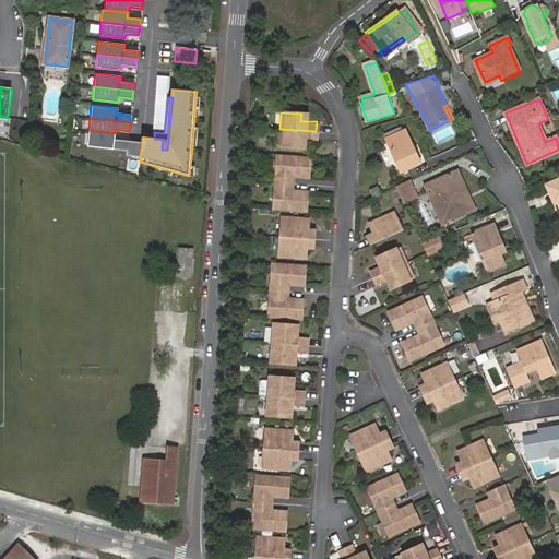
[(278,146),(299,147),(299,139),(304,139),(316,140),(316,131),(280,129),(278,146)]
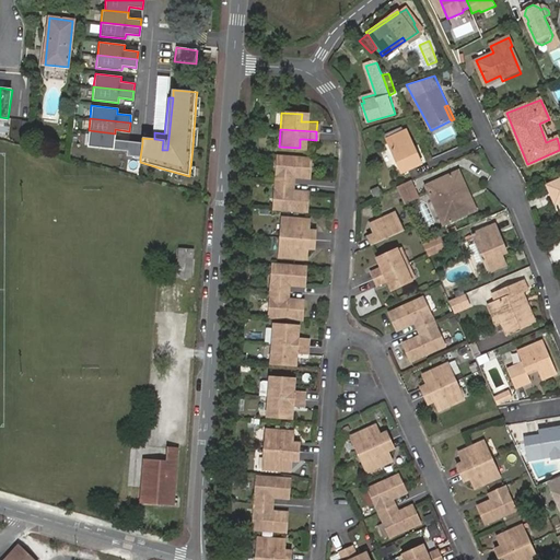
[(115,133),(89,130),(86,147),(127,151),(126,155),(140,158),(142,143),(114,140),(115,133)]
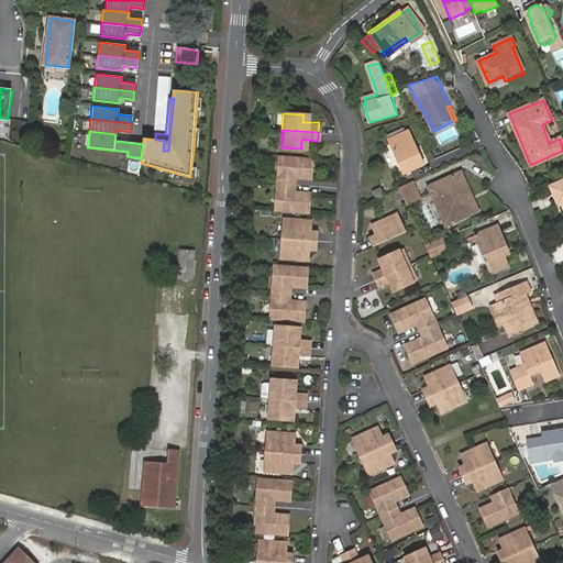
[(408,131),(405,133),(416,155),(419,154),(408,131)]
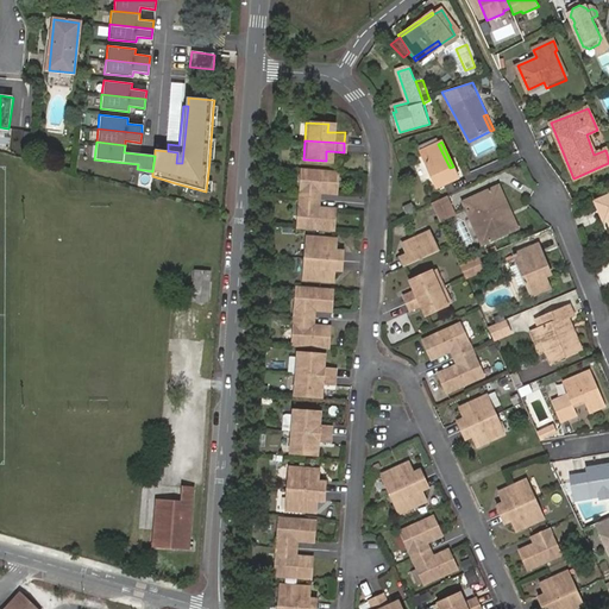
[(450,168),(438,144),(421,151),(437,188),(458,177),(453,167),(450,168)]
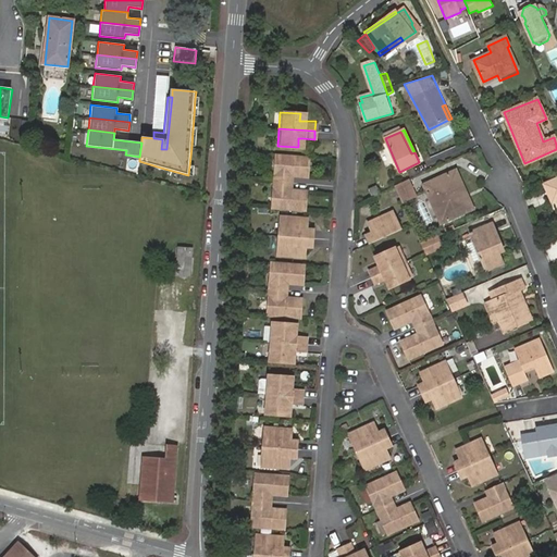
[(385,165),(392,164),(387,149),(381,150),(385,165)]
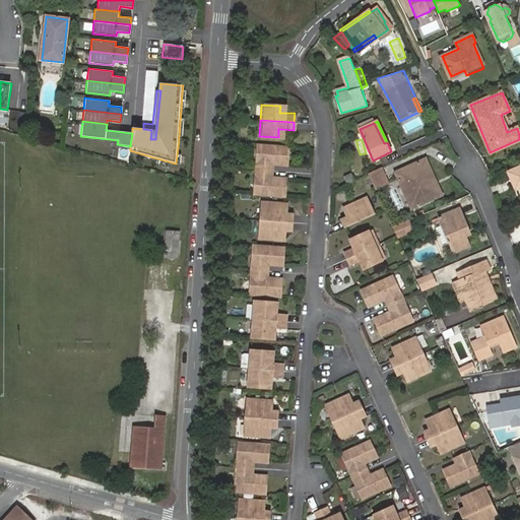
[(259,144),(258,168),(269,169),(269,161),(273,160),(273,164),(286,164),(287,145),(259,144)]
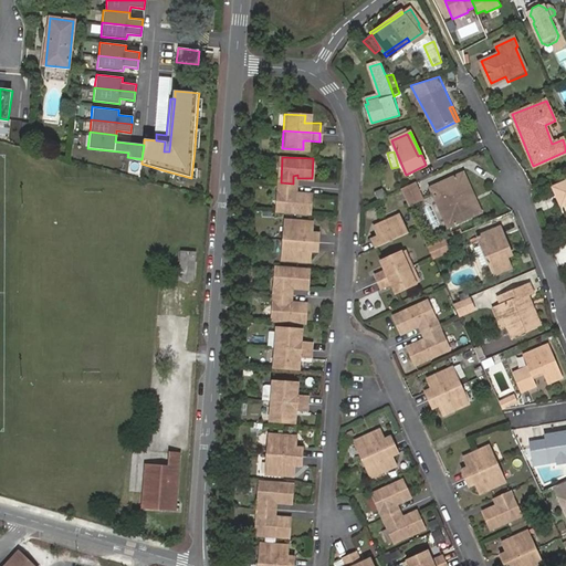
[(430,187),(436,201),(439,200),(447,217),(442,218),(446,227),(480,213),(475,201),(471,203),(467,190),(470,189),(463,174),(430,187)]
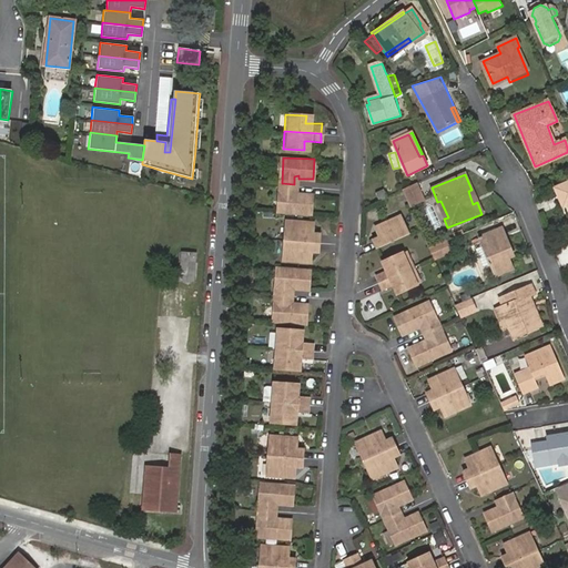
[(567,181),(554,188),(561,205),(567,204),(567,206),(567,181)]
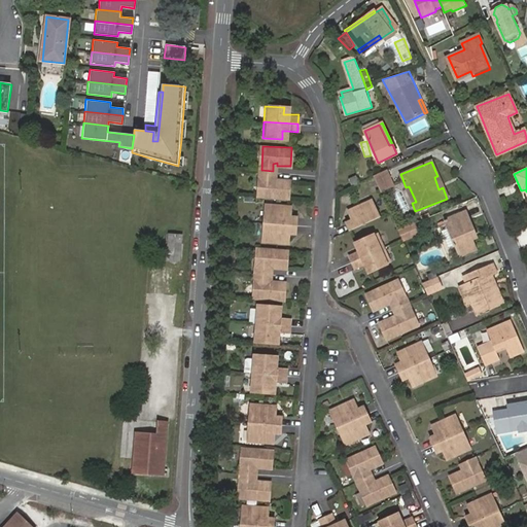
[(273,171),(261,170),(259,196),(287,197),(288,178),(277,177),(277,179),(273,179),(273,171)]
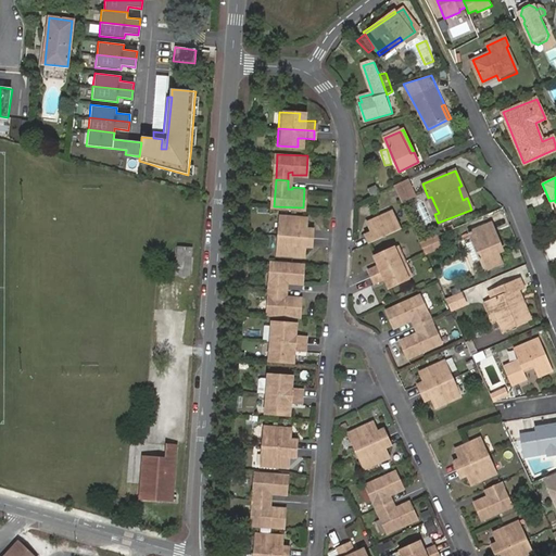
[(408,179),(394,186),(397,194),(402,203),(416,197),(408,179)]
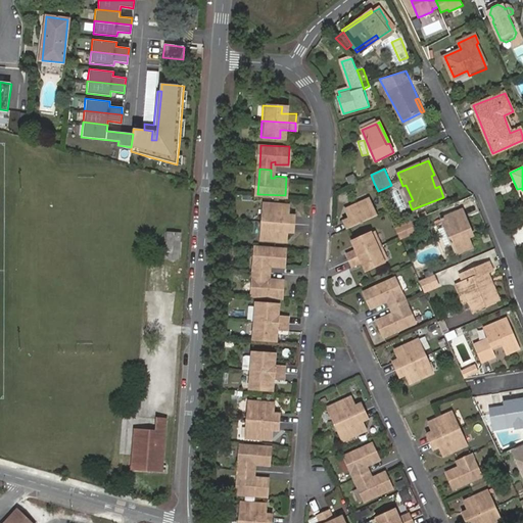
[(357,182),(352,173),(344,176),(348,185),(357,182)]
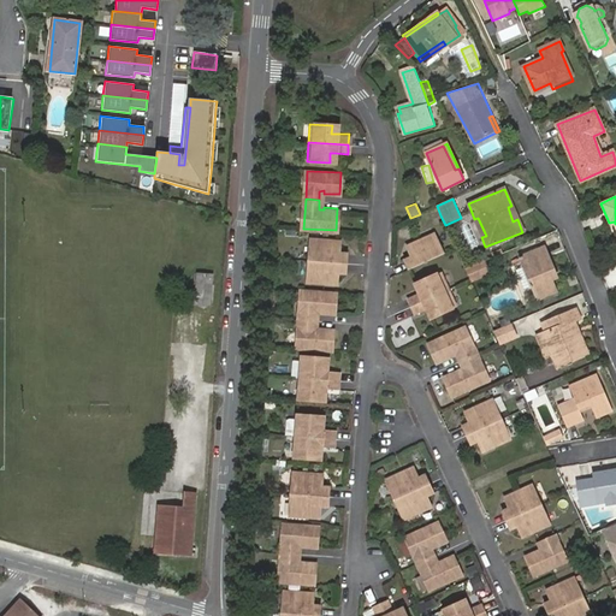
[(517,219),(511,206),(508,207),(513,221),(517,219)]
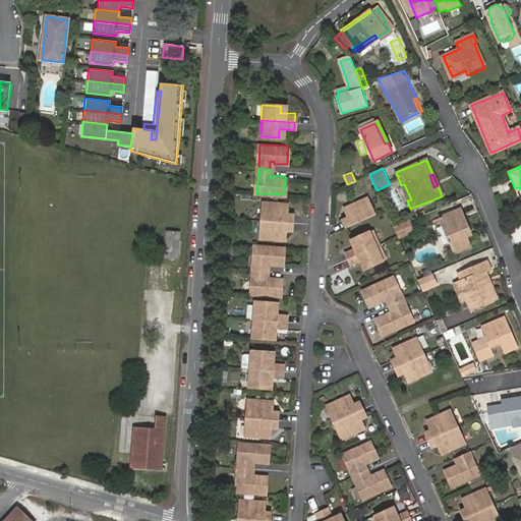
[(404,184),(401,185),(407,200),(411,199),(404,184)]
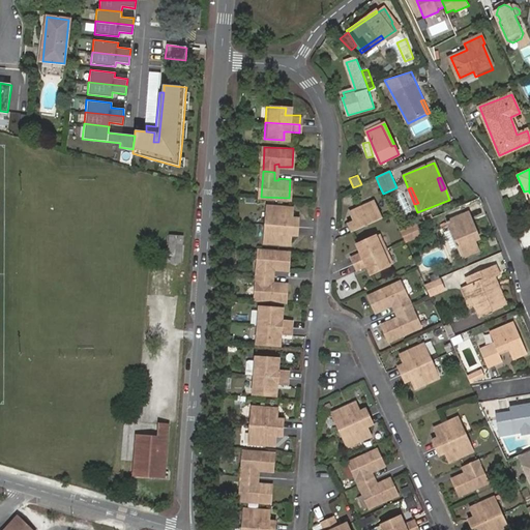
[(349,222),(353,231),(379,218),(372,202),(358,207),(357,209),(355,210),(355,209),(352,210),(350,211),(353,219),(349,222)]
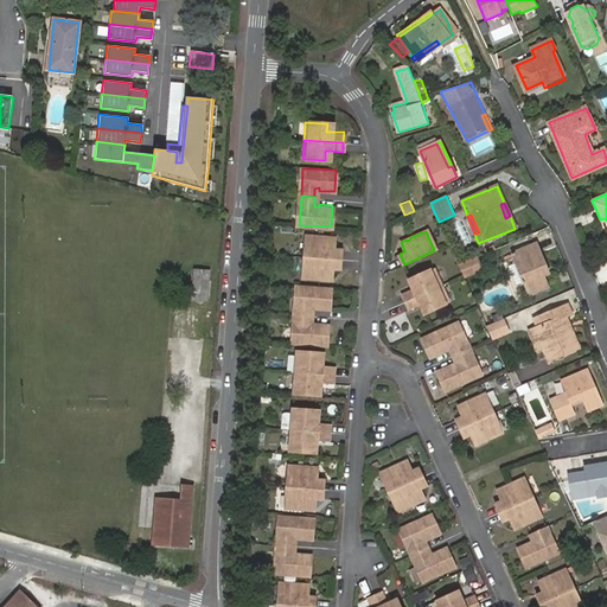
[(306,235),(305,256),(337,257),(338,248),(332,248),(333,236),(326,236),(325,238),(323,238),(323,236),(306,235)]
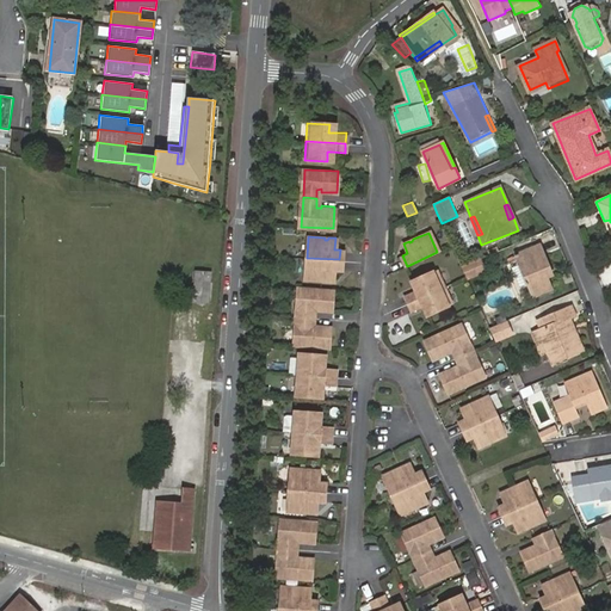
[(542,270),(547,267),(538,246),(513,255),(531,298),(550,290),(545,278),(542,270)]
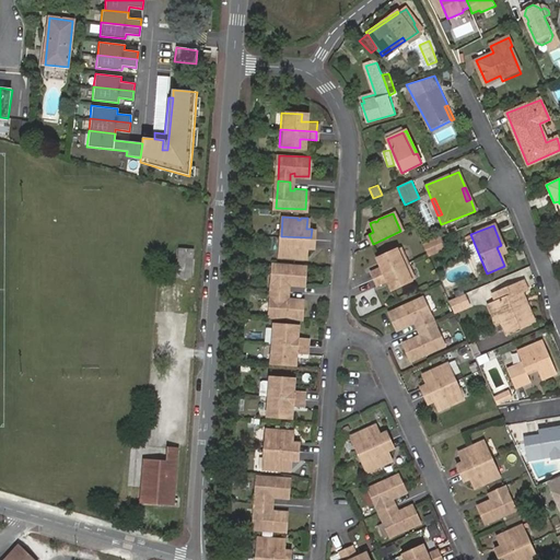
[(311,237),(281,236),(279,256),(294,257),(294,255),(296,255),(296,257),(305,258),(306,248),(311,249),(311,237)]
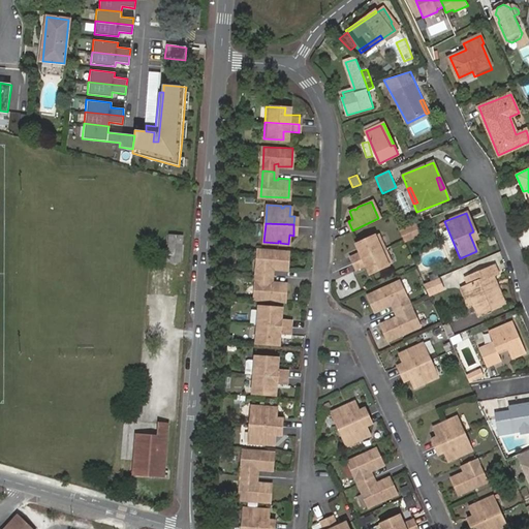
[(415,224),(399,230),(404,241),(421,235),(415,224)]
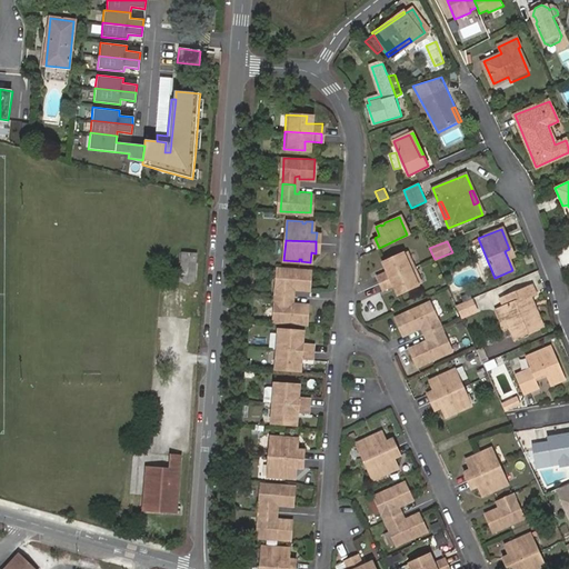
[(380,283),(409,270),(408,268),(411,266),(405,251),(387,261),(390,268),(387,270),(376,276),(380,283)]
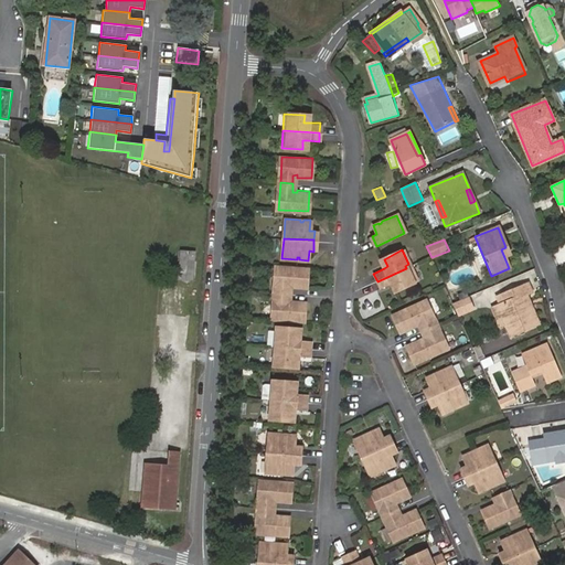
[(196,253),(182,252),(181,279),(194,280),(196,253)]
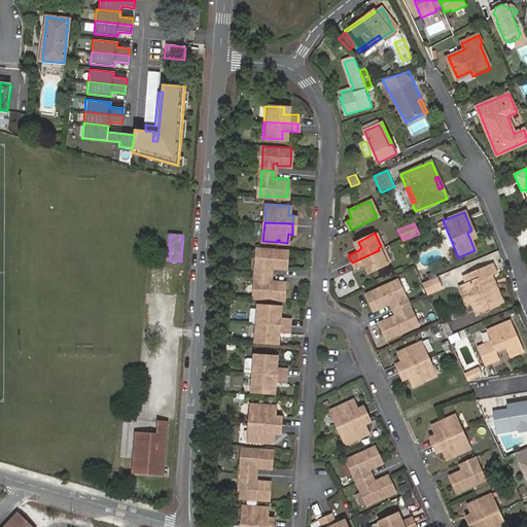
[(258,248),(257,273),(270,274),(270,266),(274,266),(274,268),(285,269),(286,250),(258,248)]
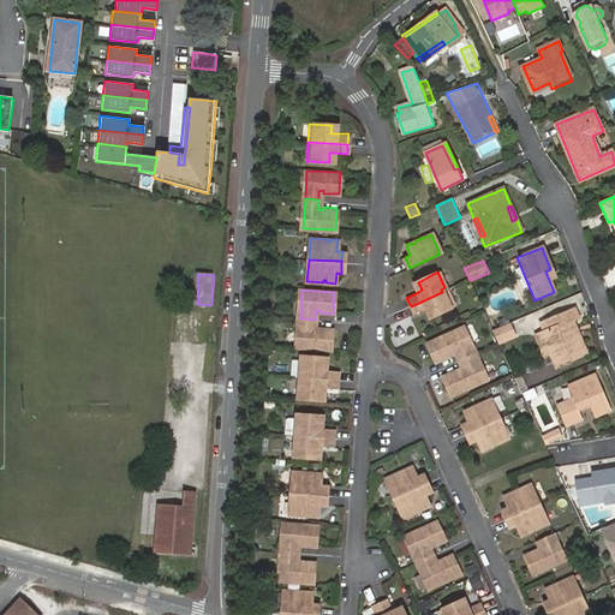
[(443,297),(442,292),(411,306),(415,315),(427,309),(429,308),(434,316),(454,306),(448,294),(443,297)]
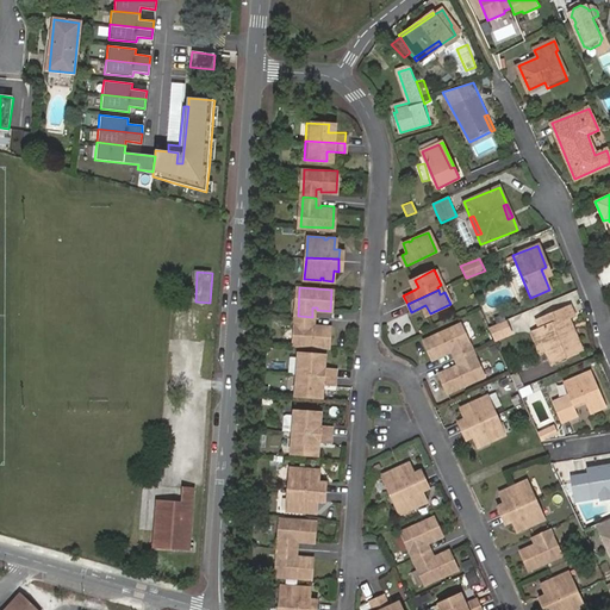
[(536,332),(541,343),(551,365),(578,353),(573,342),(564,321),(566,319),(572,317),(568,307),(534,323),(540,331),(536,332)]
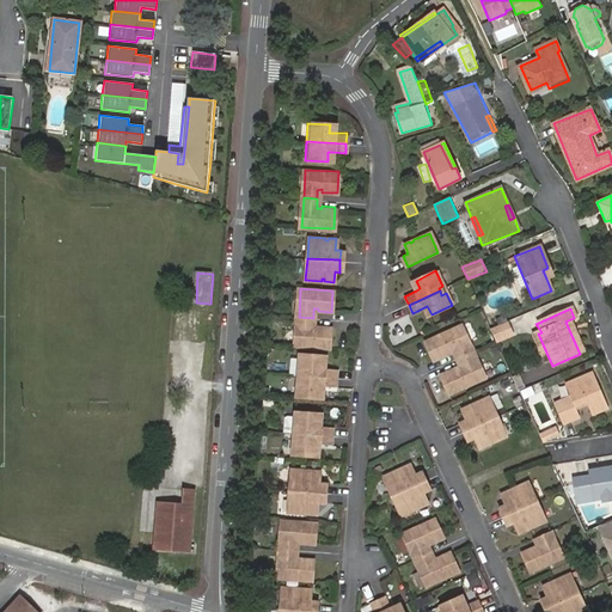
[(313,318),(299,317),(297,346),(330,347),(330,326),(317,325),(316,328),(312,328),(313,318)]
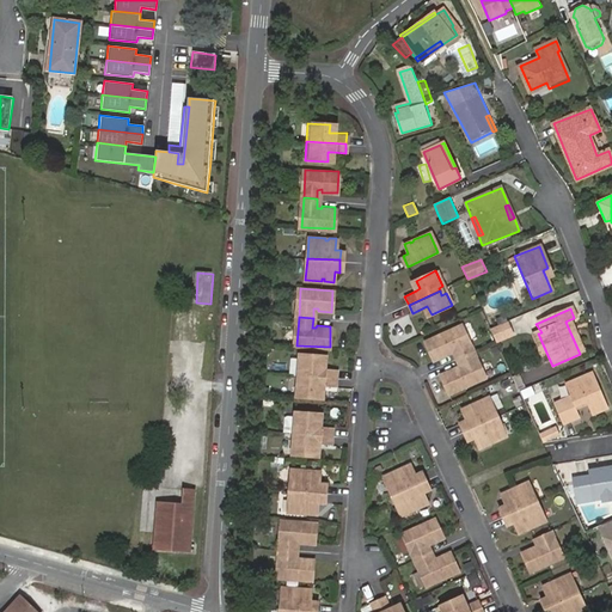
[(577,342),(568,320),(565,322),(575,343),(577,342)]
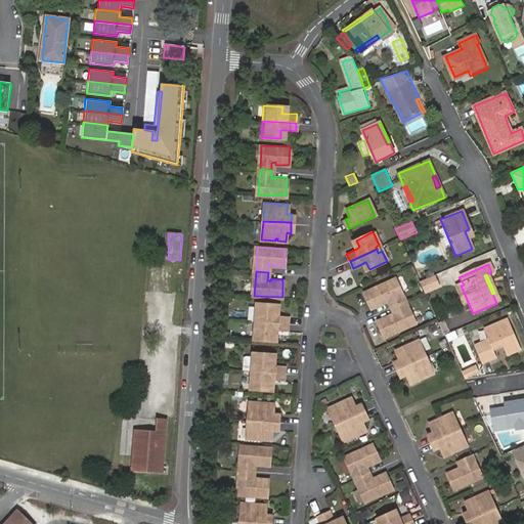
[(434,275),(420,281),(425,293),(439,286),(434,275)]
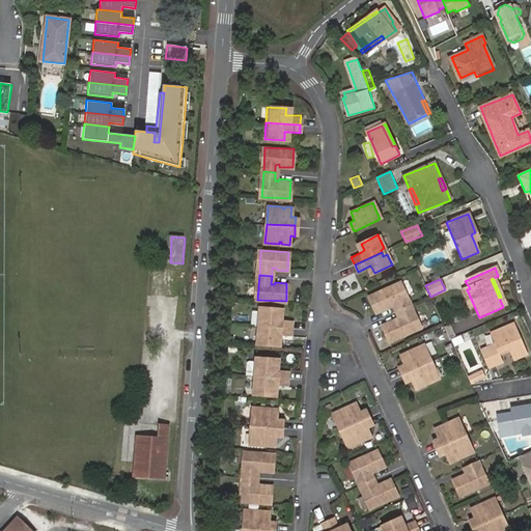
[(401,311),(413,306),(402,283),(380,294),(371,297),(379,313),(395,306),(394,303),(397,302),(401,311)]
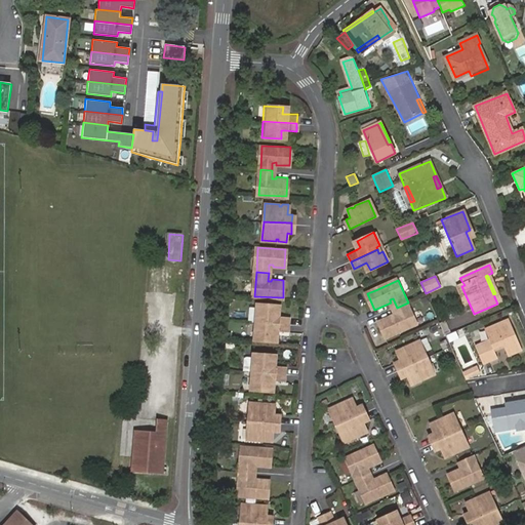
[(461,297),(466,295),(461,286),(456,288),(461,297)]
